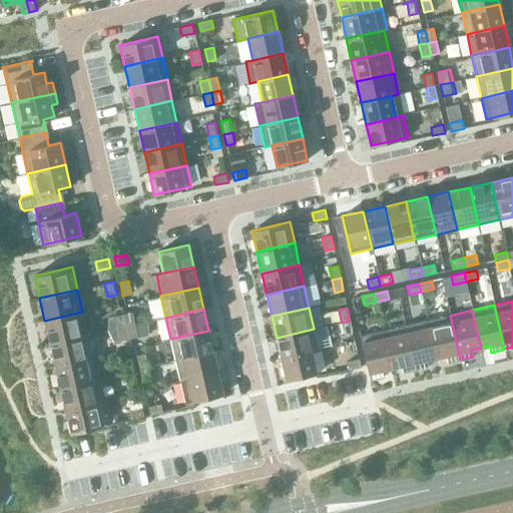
[(44,321),(50,343),(87,335),(82,312),(44,321)]
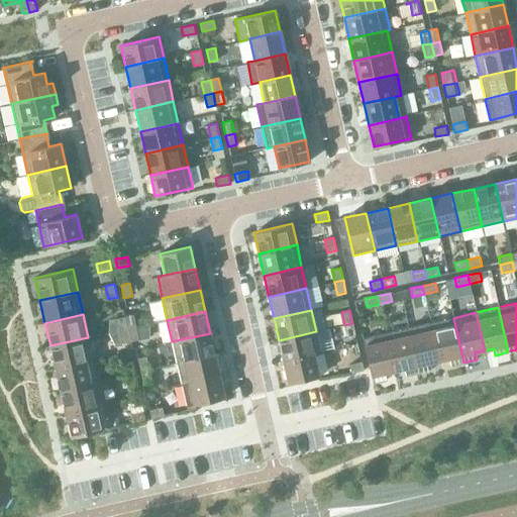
[(133,315),(124,317),(127,328),(136,327),(133,315)]
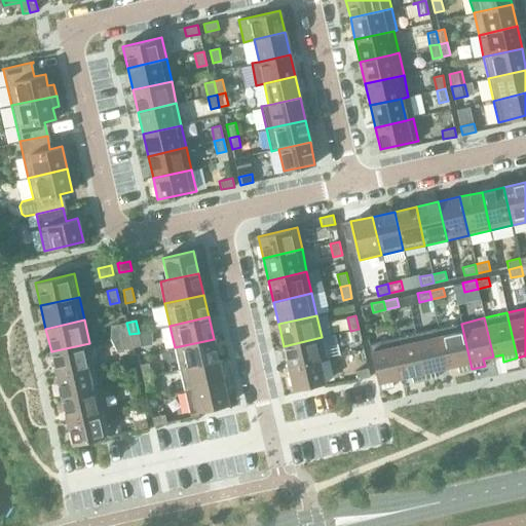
[(118,324),(121,336),(129,334),(126,323),(118,324)]
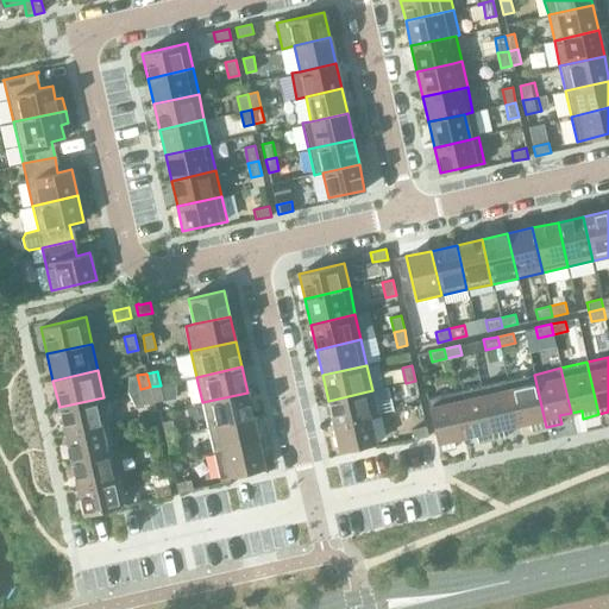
[(534,375),(507,381),(518,425),(528,422),(531,431),(546,427),(534,375)]
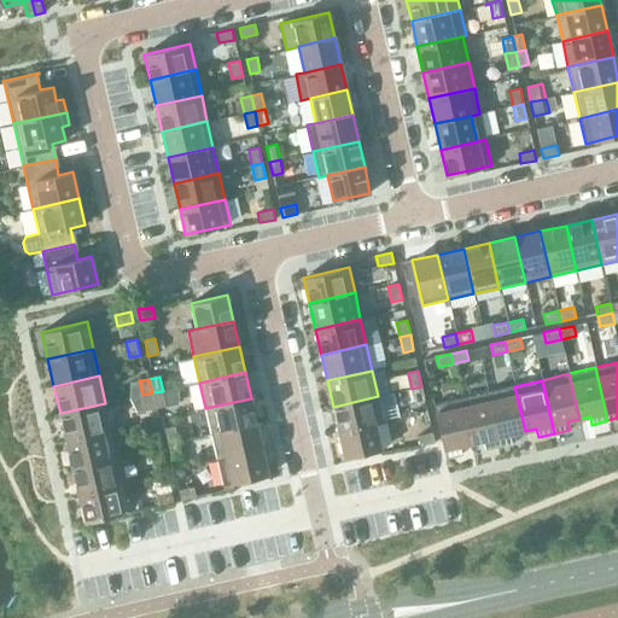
[(421,386),(412,389),(414,403),(425,401),(421,386)]
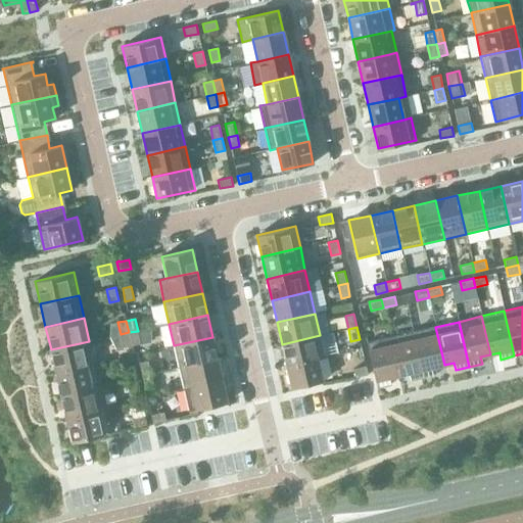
[(435,327),(413,332),(423,377),(437,374),(435,367),(444,365),(435,327)]
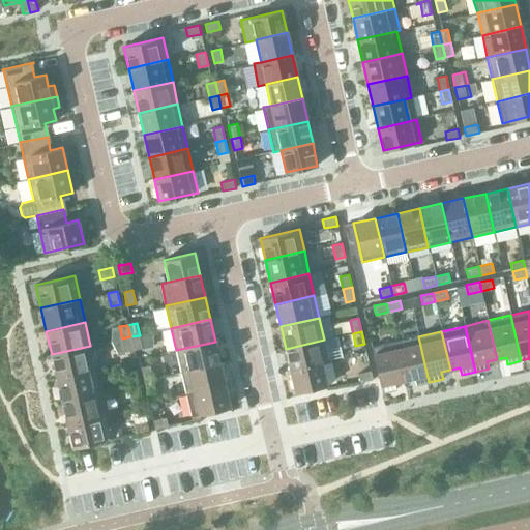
[(140,335),(130,336),(134,350),(142,348),(140,335)]
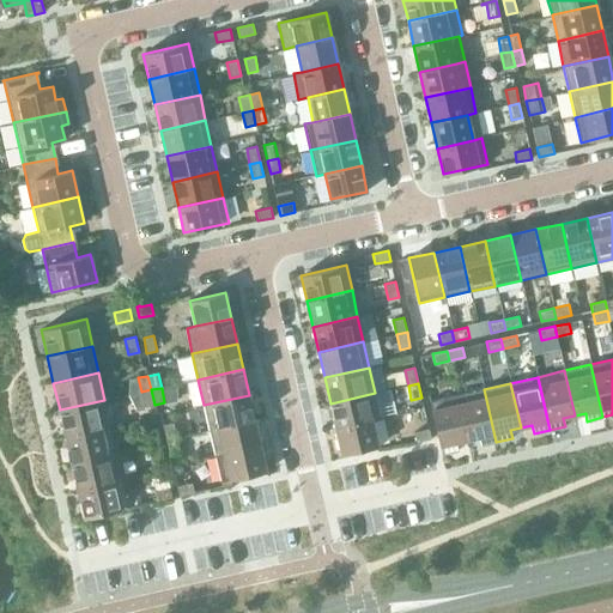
[(151,389),(141,392),(145,407),(155,405),(151,389)]
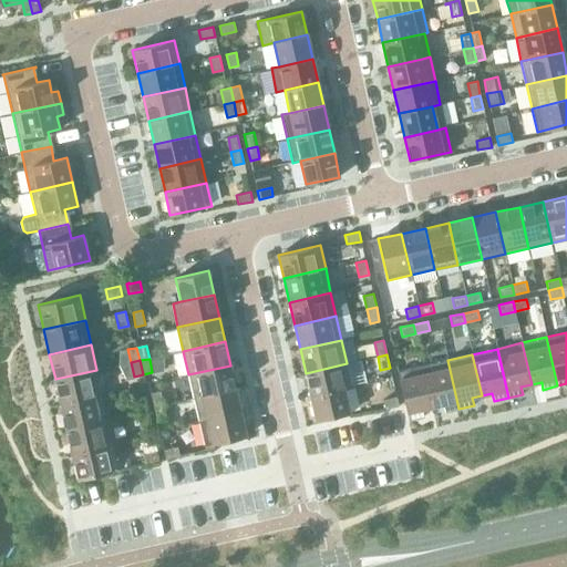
[(447,360),(422,366),(432,406),(443,404),(444,412),(459,409),(447,360)]
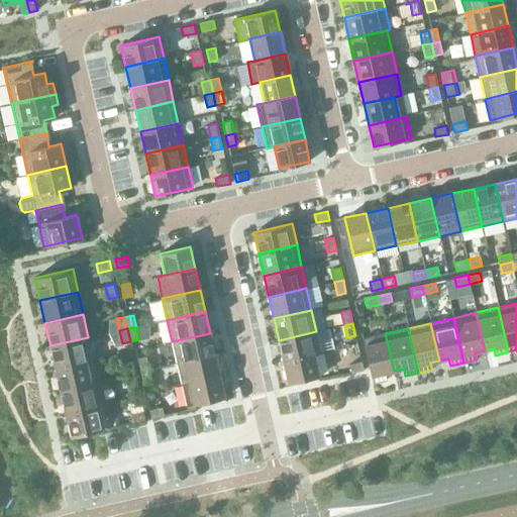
[(283,362),(314,354),(321,353),(316,331),(279,340),(283,362)]
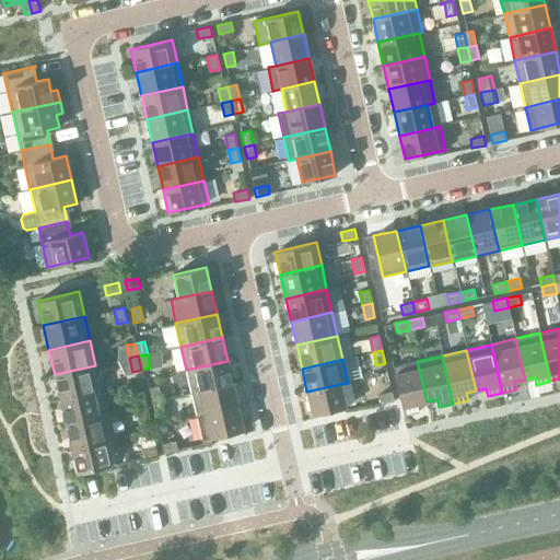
[(186,370),(191,394),(232,384),(228,361),(186,370)]
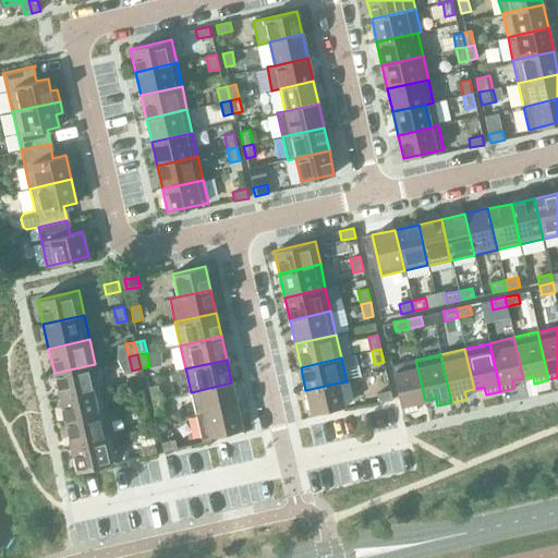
[(425,400),(415,360),(391,365),(402,414),(403,414),(403,413),(417,410),(415,402),(425,400)]
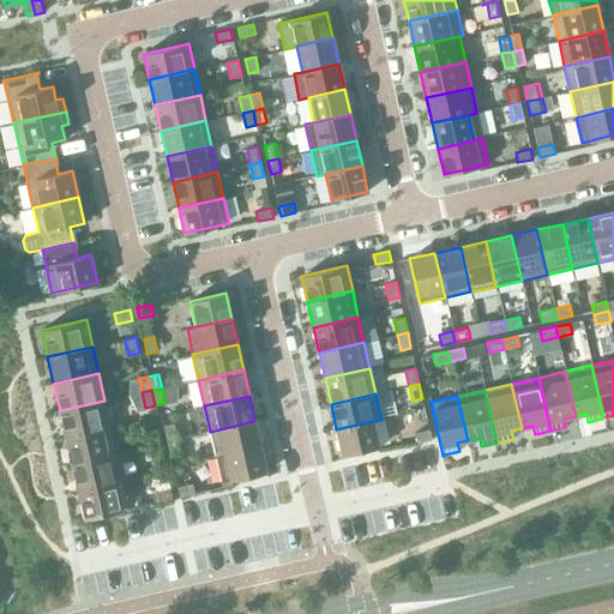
[(60,410),(66,438),(110,427),(104,401),(60,410)]
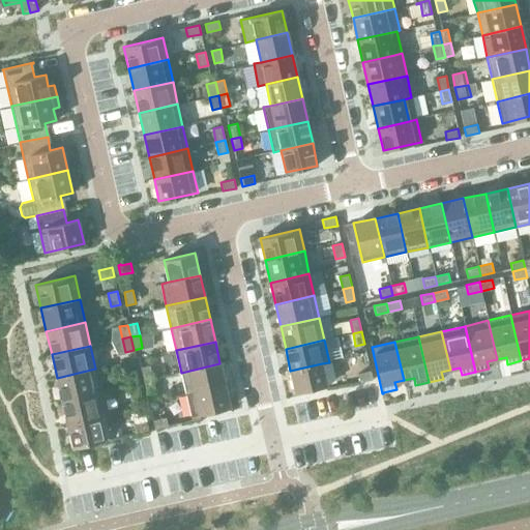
[(181,373),(186,394),(225,385),(219,363),(181,373)]
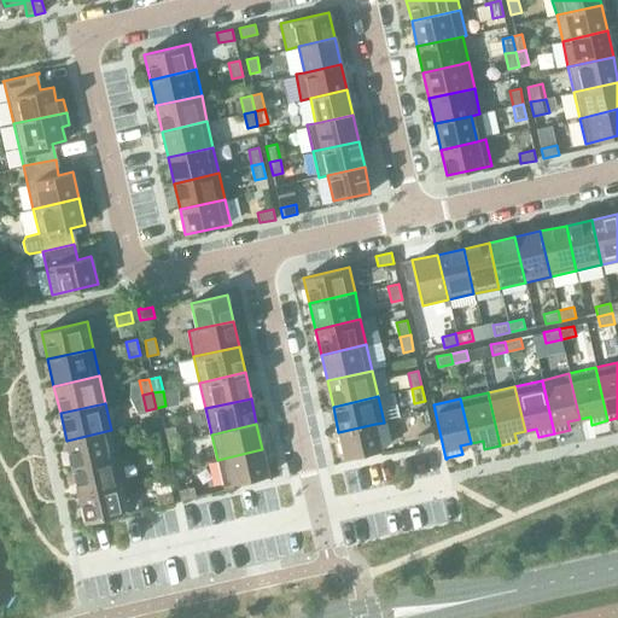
[(375,424),(338,432),(344,458),(382,449),(375,424)]
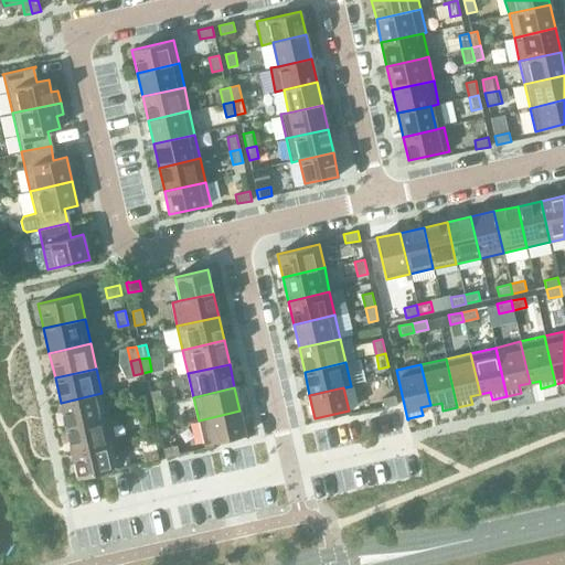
[(150,392),(153,406),(163,404),(160,390),(150,392)]
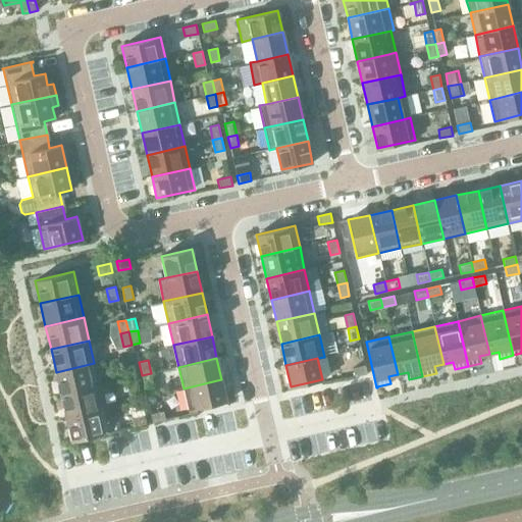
[(56,372),(61,395),(99,386),(94,363),(56,372)]
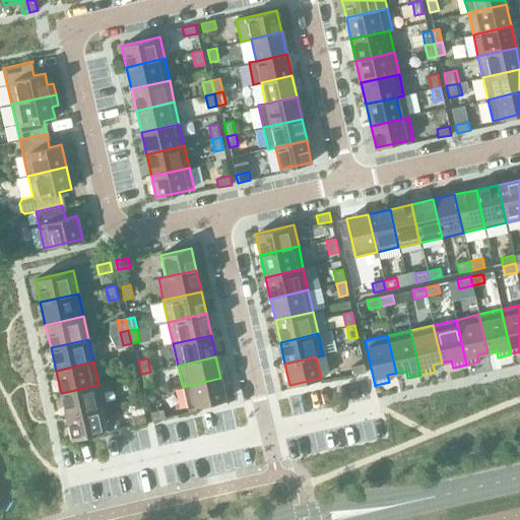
[(124,366),(127,379),(135,377),(132,364),(124,366)]
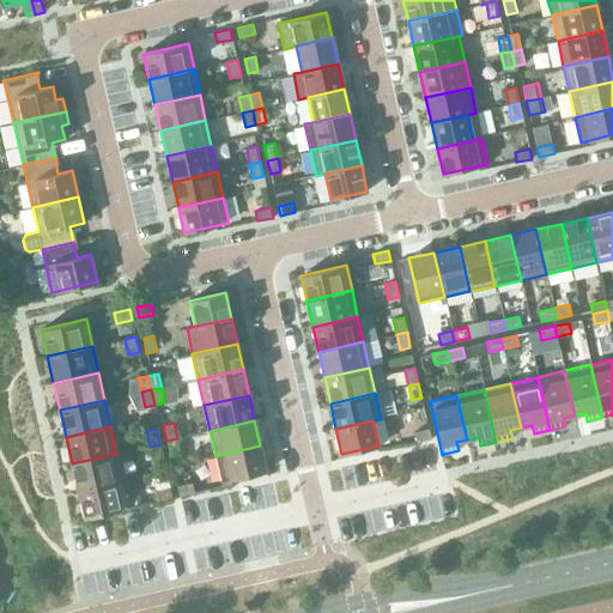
[(413,432),(416,442),(431,439),(429,429),(413,432)]
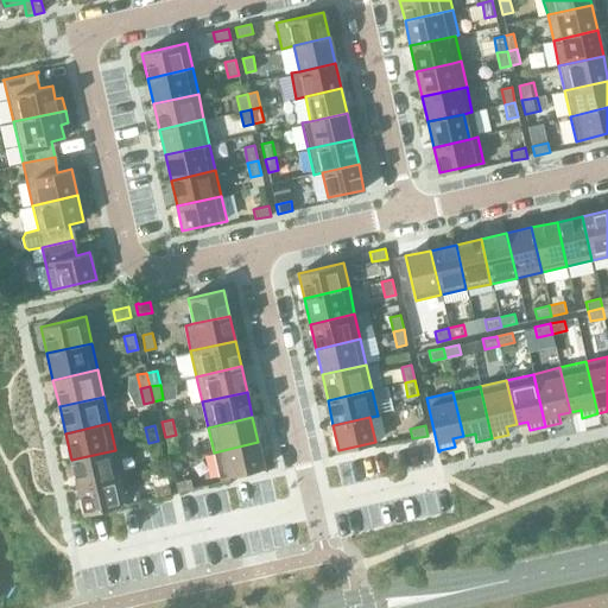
[(176,435),(165,437),(169,451),(178,449),(176,435)]
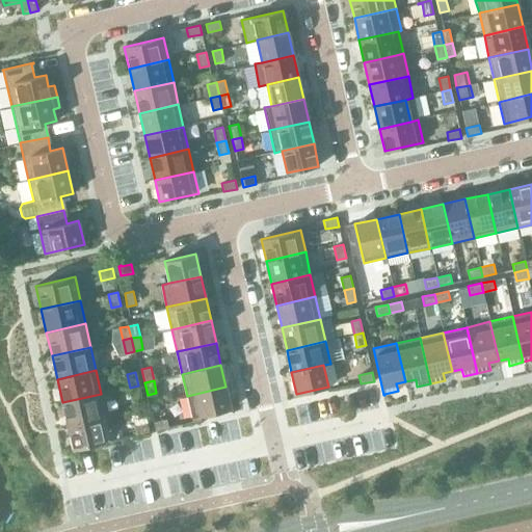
[(138,386),(130,388),(132,400),(141,398),(138,386)]
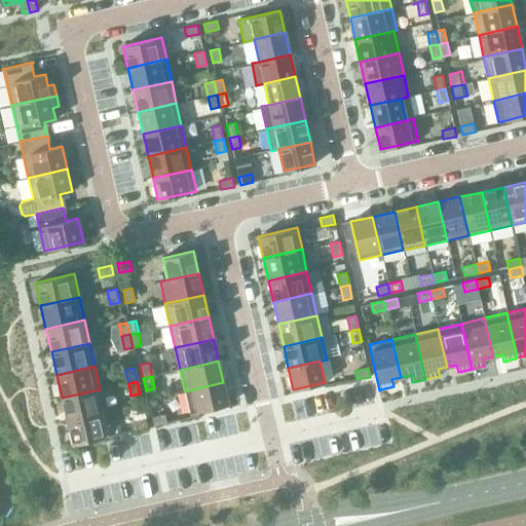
[(223,382),(185,391),(190,413),(228,405),(223,382)]
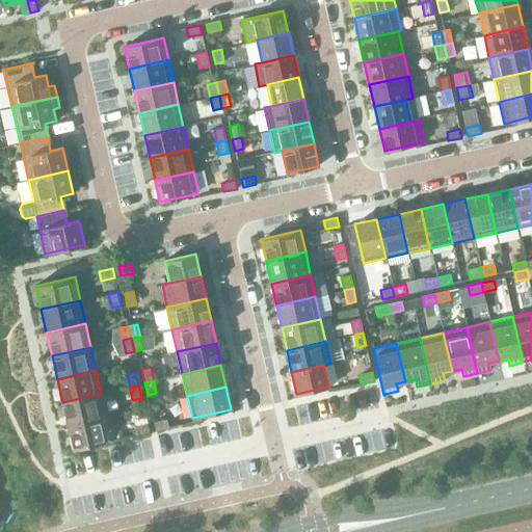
[(62,402),(68,426),(106,418),(101,394),(62,402)]
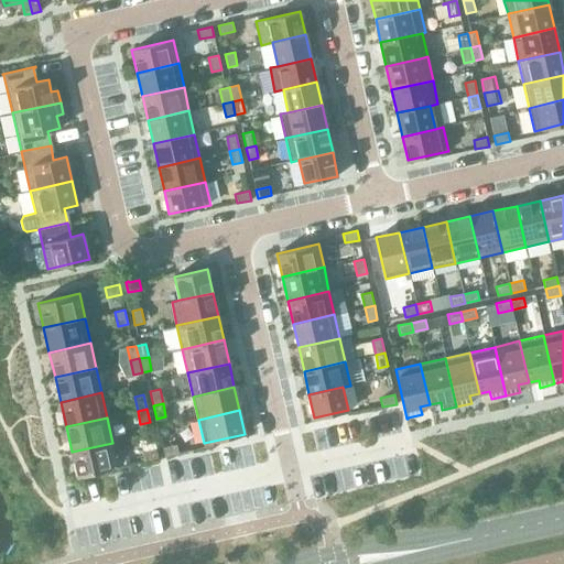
[(112,443),(72,452),(77,476),(118,467),(112,443)]
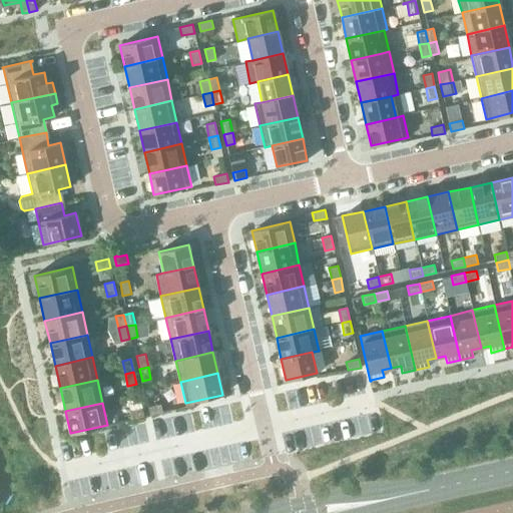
[(148,407),(150,416),(162,413),(160,404),(148,407)]
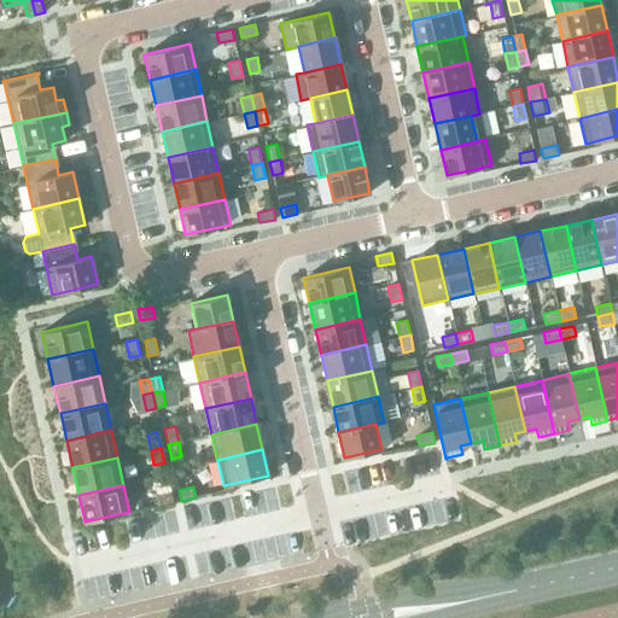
[(174,502),(172,491),(156,495),(158,506),(174,502)]
